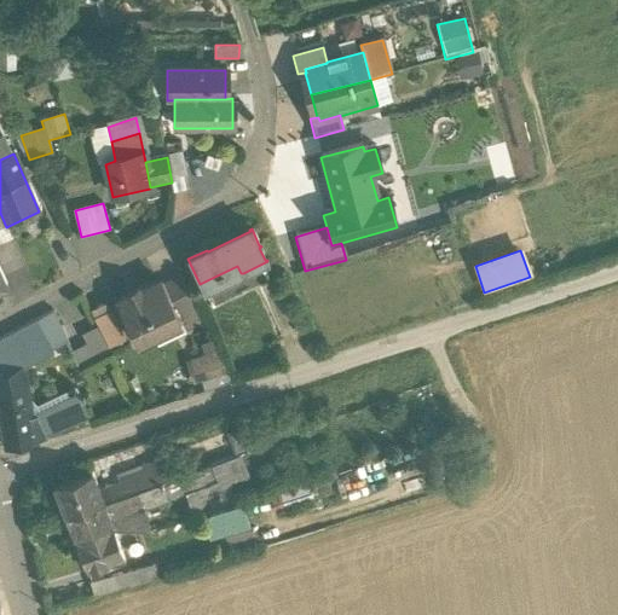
[(237,266),(207,280),(218,303),(250,288),(243,273),(241,273),(237,266)]
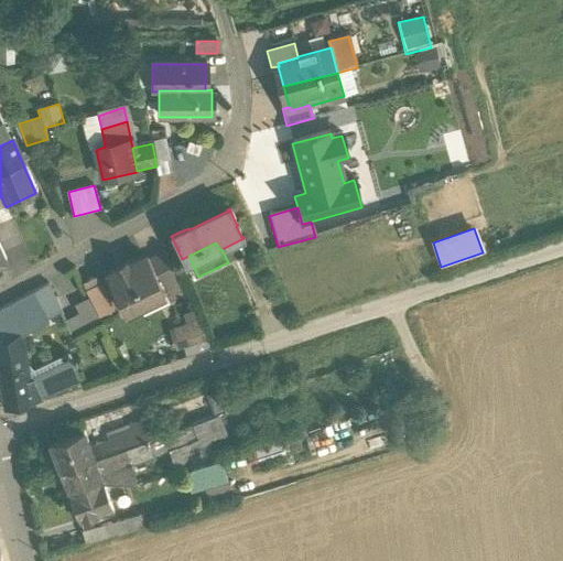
[(183,294),(164,255),(148,262),(164,295),(168,302),(183,294)]
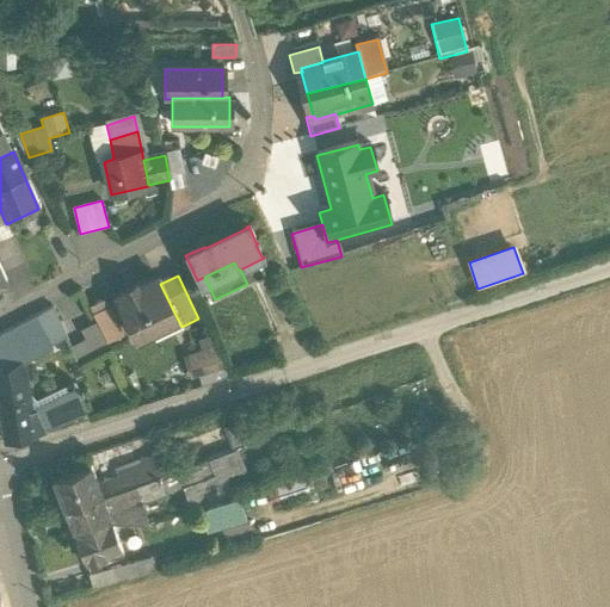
[(160,284),(159,280),(139,290),(136,285),(134,282),(122,287),(123,291),(125,296),(115,301),(134,341),(178,320),(160,284)]
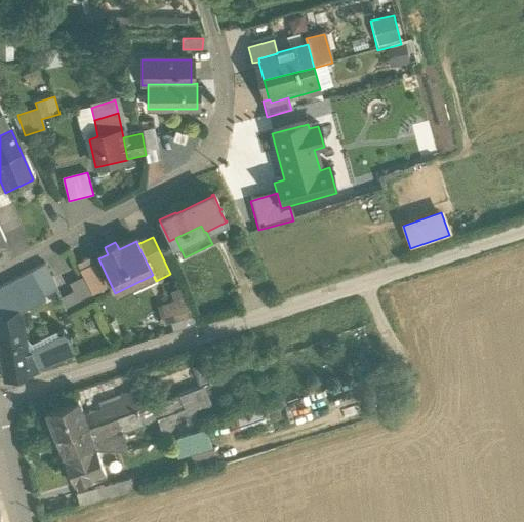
[(93,265),(79,272),(91,297),(106,290),(93,265)]
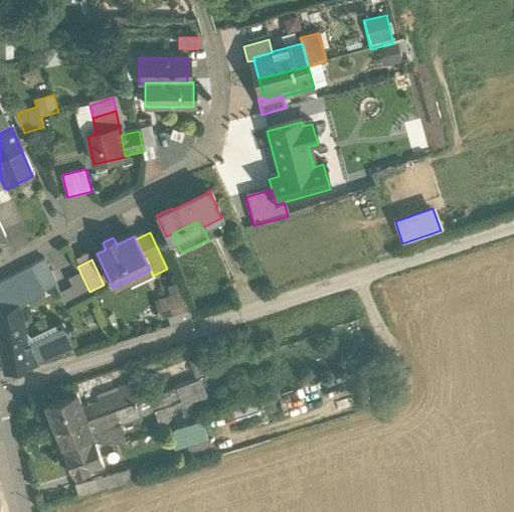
[(43,262),(0,285),(0,310),(3,316),(15,310),(15,311),(42,294),(41,293),(54,287),(43,262)]
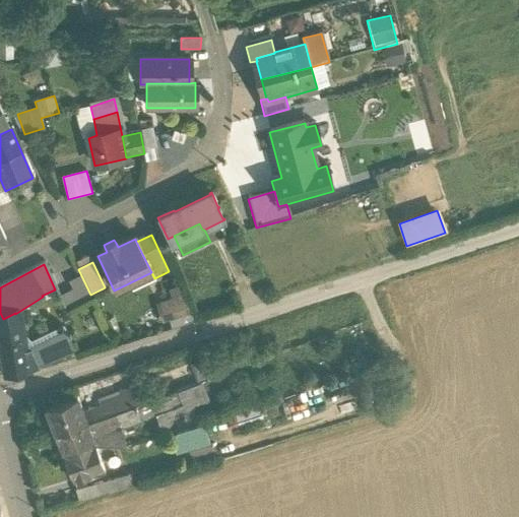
[(168,289),(170,298),(155,302),(161,322),(189,315),(181,285),(168,289)]
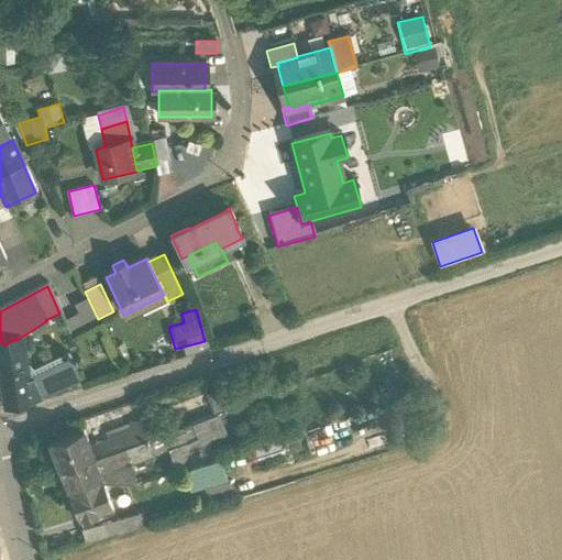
[(3,346),(0,347),(0,393),(3,413),(33,407),(32,405),(80,384),(73,368),(75,366),(74,364),(73,365),(70,362),(18,388),(18,376),(21,370),(17,340),(17,339),(3,346)]
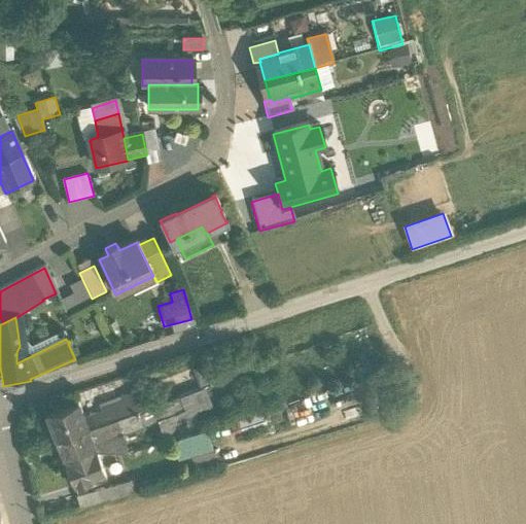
[(209,385),(205,363),(161,372),(165,393),(209,385)]
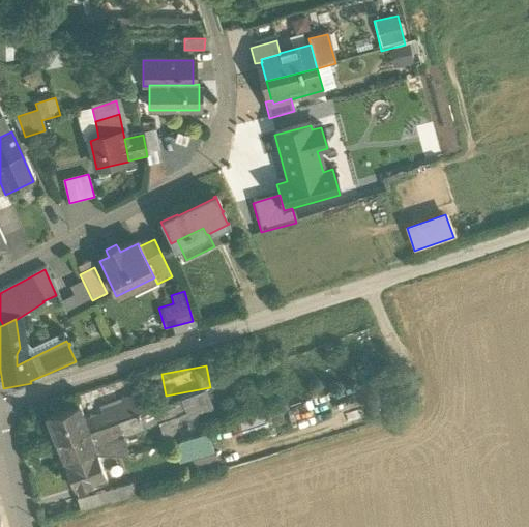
[(121,435),(122,438),(158,423),(166,444),(196,435),(194,429),(200,427),(197,416),(214,410),(207,390),(150,411),(128,418),(117,423),(121,435)]
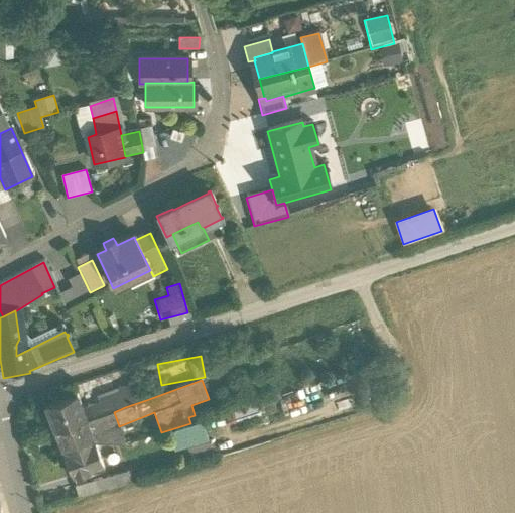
[(140,383),(119,390),(125,407),(146,400),(140,383)]
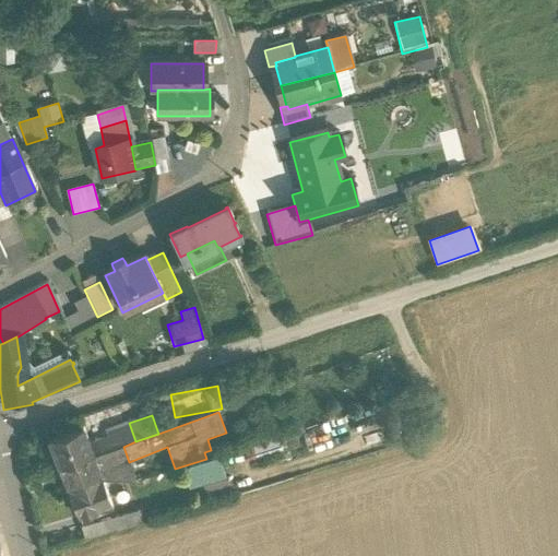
[(130,426),(108,435),(109,439),(88,447),(92,458),(104,453),(123,447),(135,441),(130,426)]
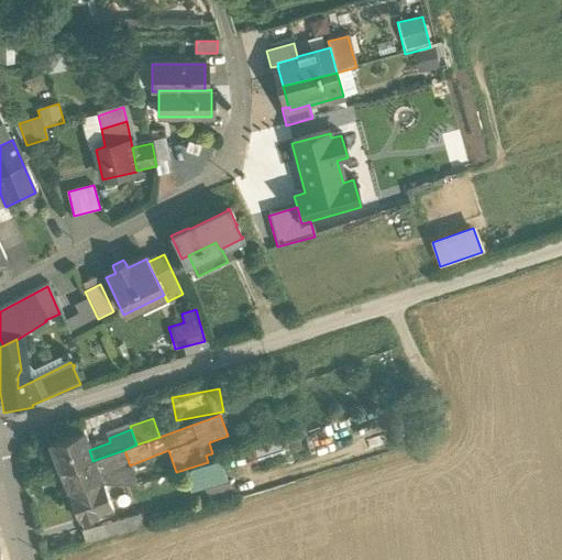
[(83,432),(50,445),(59,472),(92,461),(89,450),(83,432)]
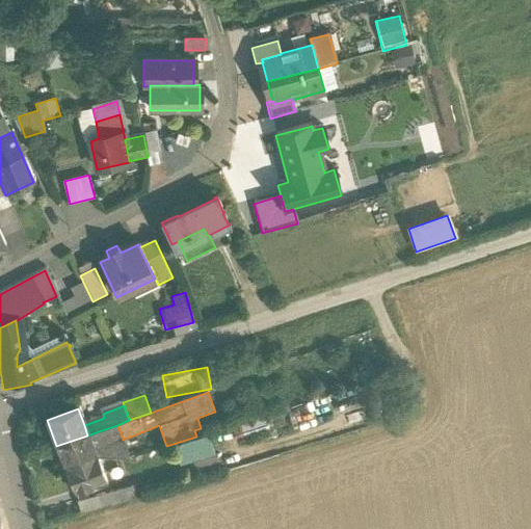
[(117,425),(99,431),(103,443),(122,437),(117,425)]
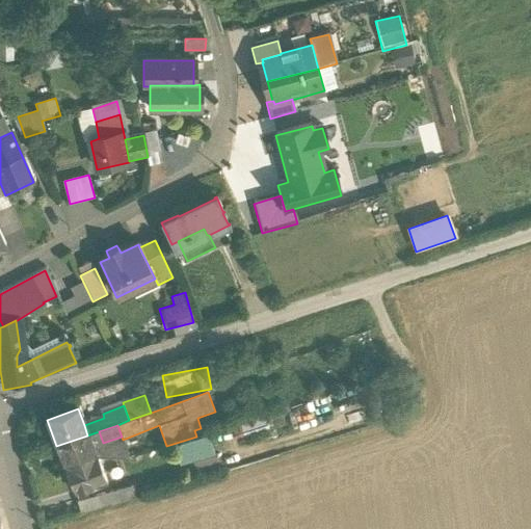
[(99,431),(87,435),(96,458),(128,457),(122,437),(103,443),(99,431)]
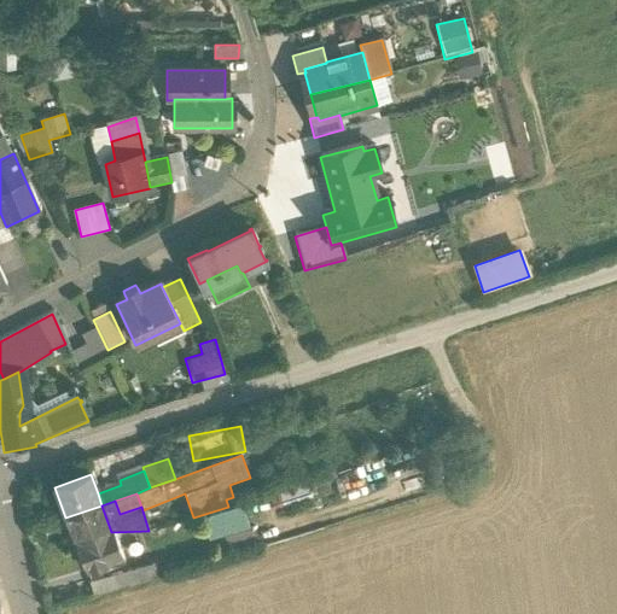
[(102,506),(65,518),(75,545),(111,532),(102,506)]
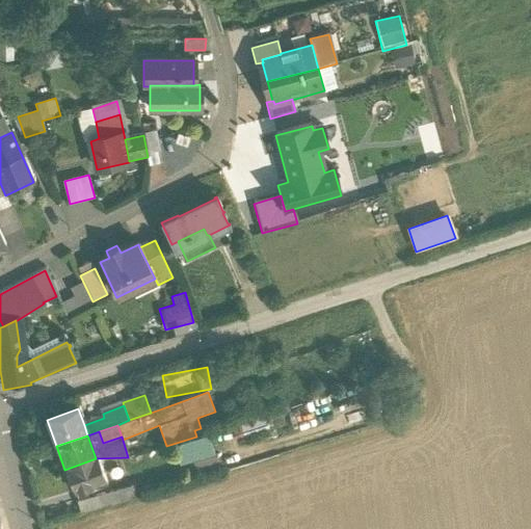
[(96,458),(64,470),(74,494),(89,488),(91,493),(98,491),(96,485),(105,482),(96,458)]
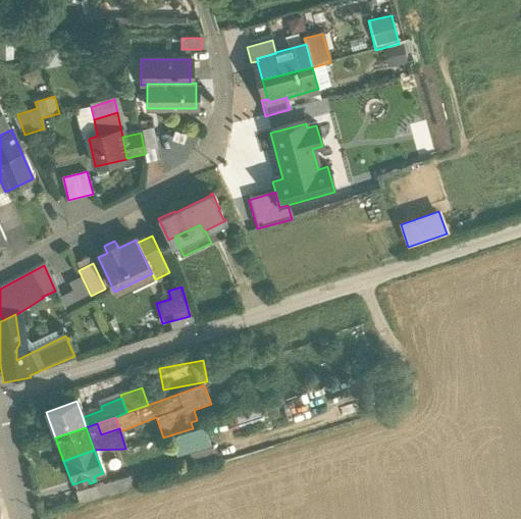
[(108,485),(111,496),(134,489),(132,479),(108,485)]
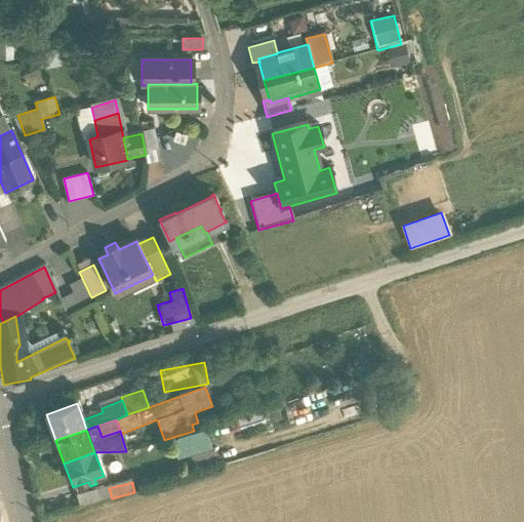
[(109,488),(76,496),(80,508),(112,498),(109,488)]
